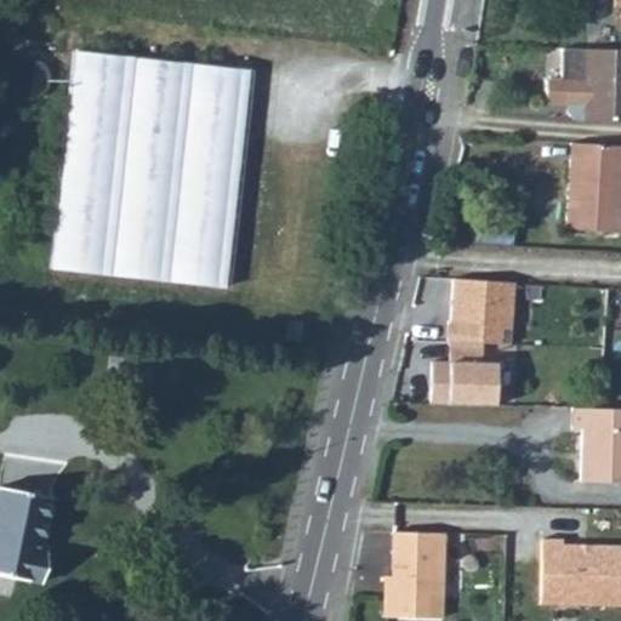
[(250,69),(77,49),(50,267),(223,288),(250,69)]
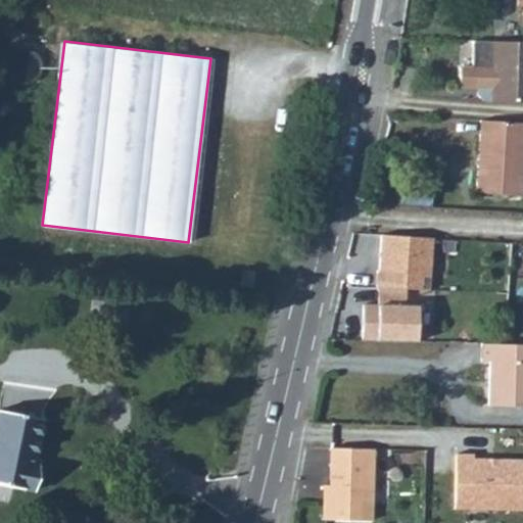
[(522,42),(470,41),(471,68),(459,69),(459,88),(477,88),(477,94),(484,100),(484,101),(522,101),(522,42)]
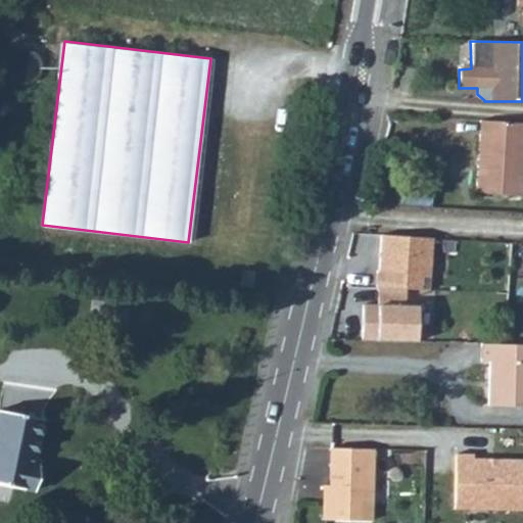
[(522,162),(522,123),(479,121),(475,193),(521,196),(522,162)]
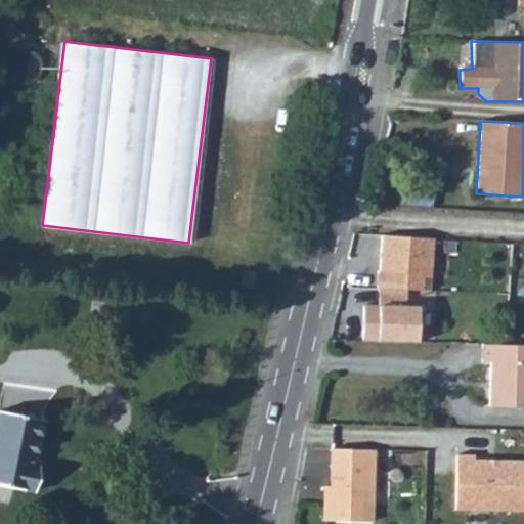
[(434,239),(382,236),(379,291),(407,292),(431,293),(434,239)]
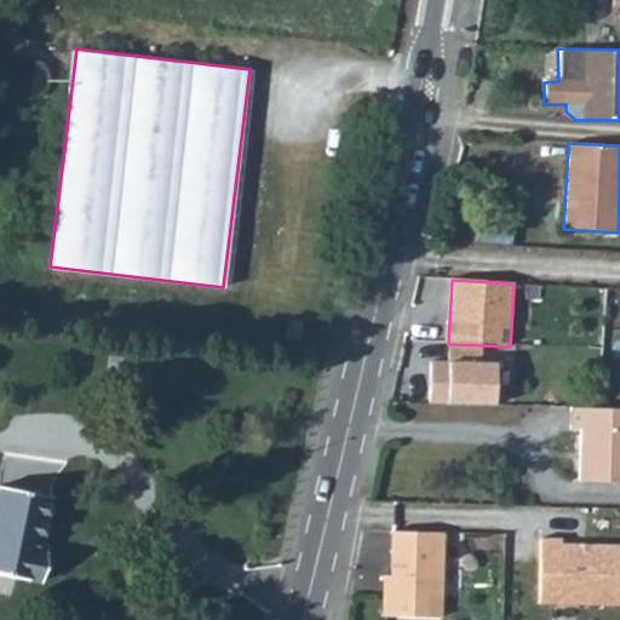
[(288,321),(286,339),(299,340),(300,322),(288,321)]
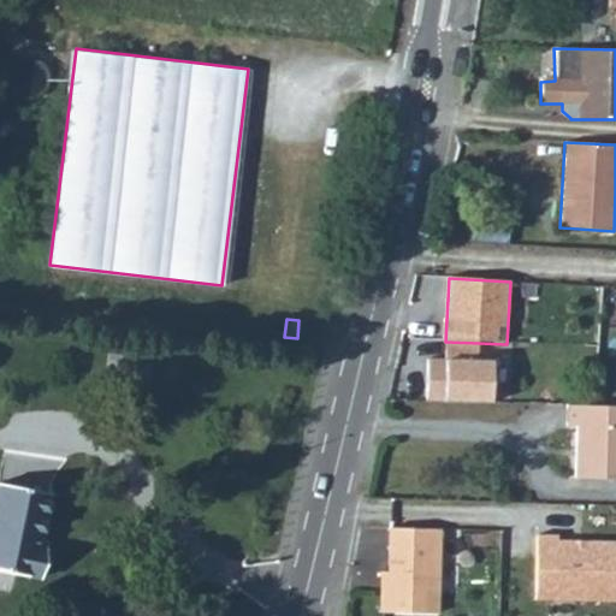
[(428,360),(427,402),(491,403),(492,362),(478,361),(479,343),(445,342),(445,361),(428,360)]
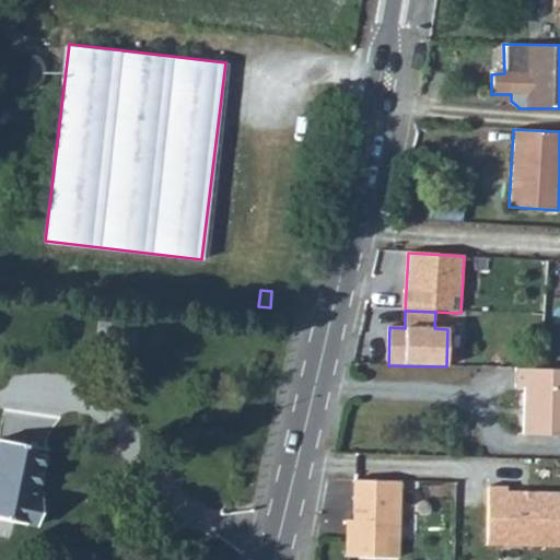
[(559,370),(516,369),(516,387),(525,387),(524,433),(559,434),(559,370)]
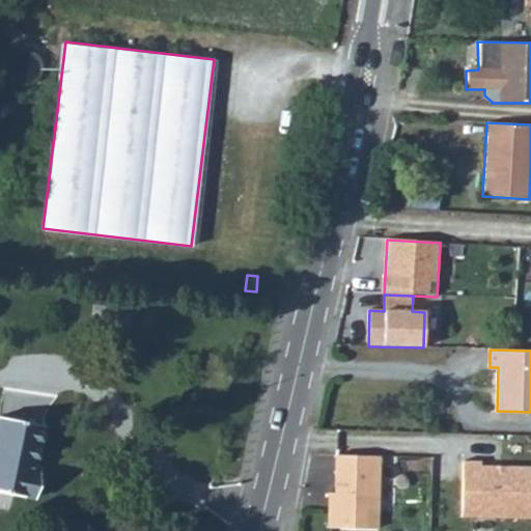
[(0,425),(0,496),(32,499),(34,474),(27,473),(30,427),(0,425)]
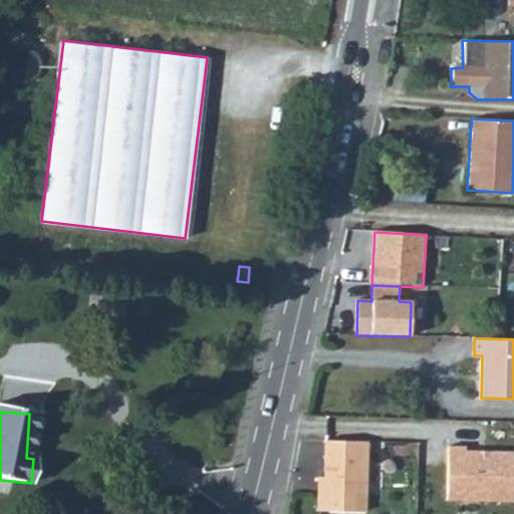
[(365,511),(367,441),(327,440),(326,476),(321,476),(320,510),(365,511)]
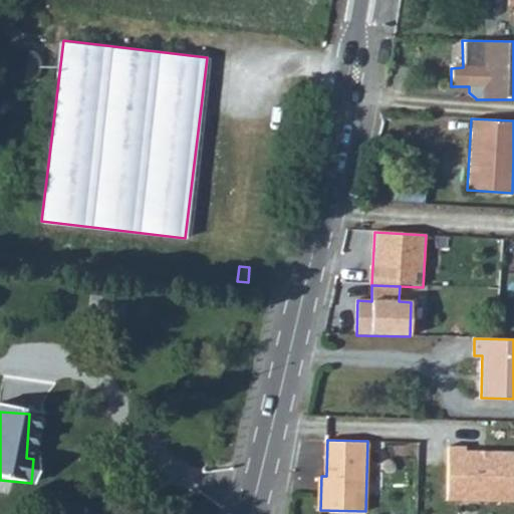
[(465,447),(448,446),(446,500),(513,502),(513,451),(488,451),(485,454),(480,454),(477,451),(465,451),(465,447)]
